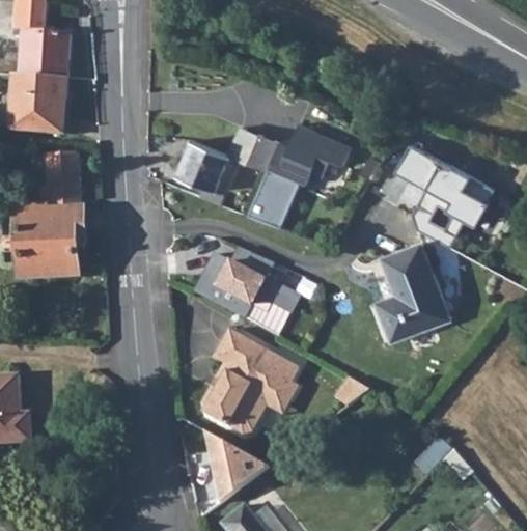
[(19,36),(17,75),(63,77),(64,77),(66,35),(40,34),(43,2),(14,0),(11,36),(19,36)]
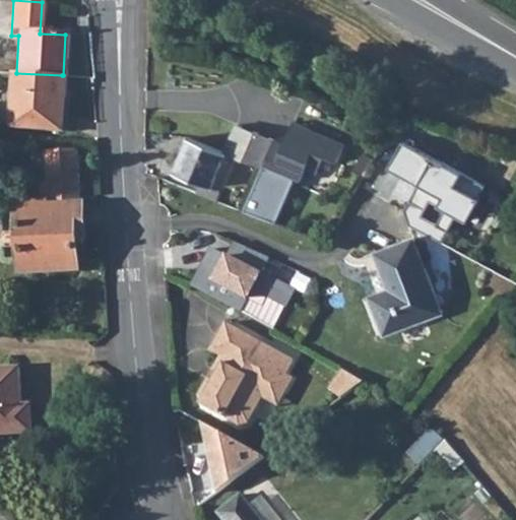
[(15,73),(9,72),(5,127),(59,130),(63,75),(62,75),(16,73),(15,73)]
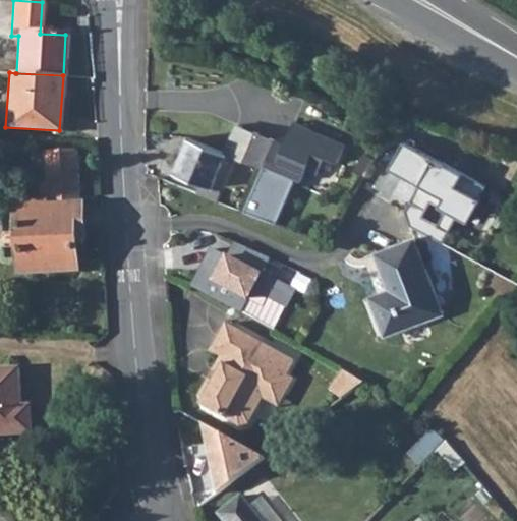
[(270,146),(261,167),(291,180),(300,183),(303,173),(313,175),(326,157),(339,161),(345,142),(289,120),(283,152),(270,146)]
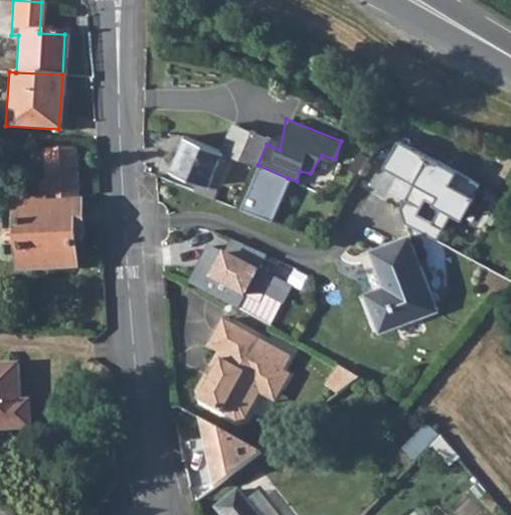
[(233,122),(220,150),(258,165),(267,144),(270,137),(233,122)]
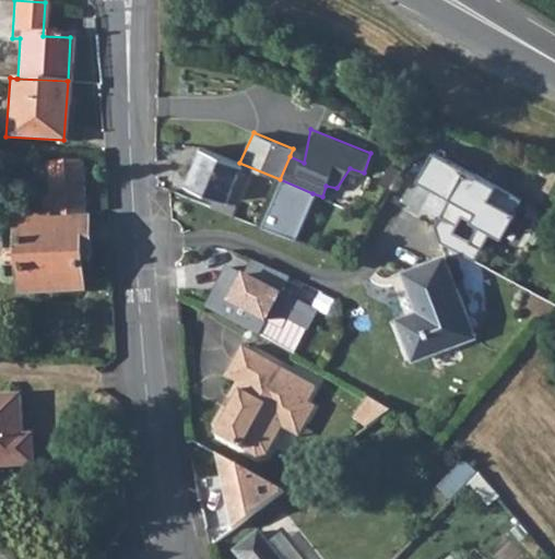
[(239,163),(201,146),(186,185),(213,197),(209,206),(231,215),(235,205),(224,201),(239,163)]
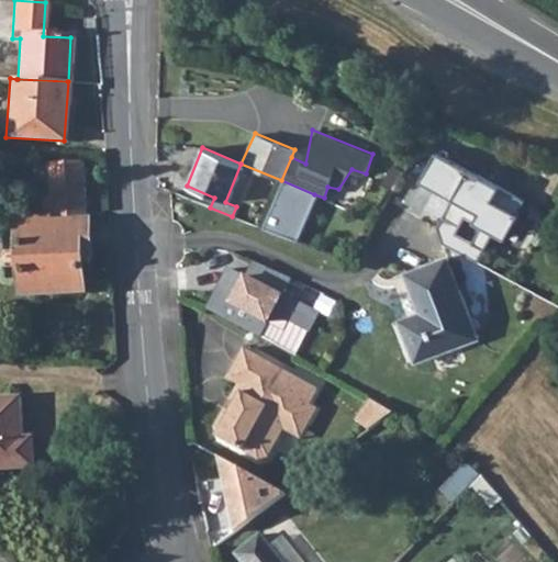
[(449,161),(434,191),(452,202),(435,231),(441,246),(475,263),(490,237),(501,242),(521,202),(449,161)]
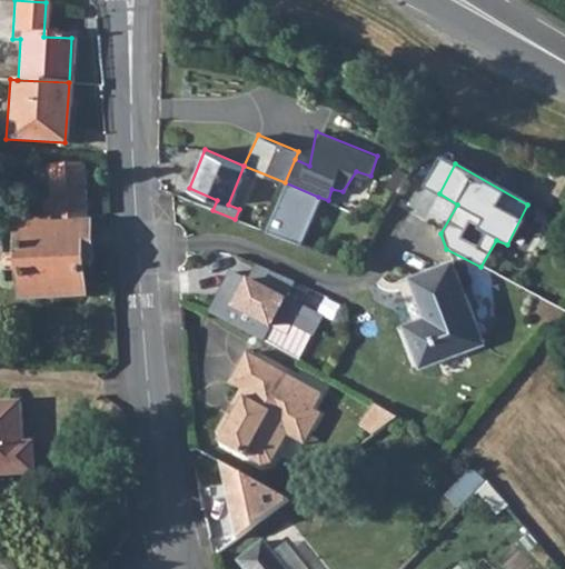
[(17,225),(21,296),(79,292),(77,248),(86,248),(81,165),(48,167),(49,210),(43,210),(43,219),(49,219),(50,227),(43,227),(43,223),(21,225),(17,225)]
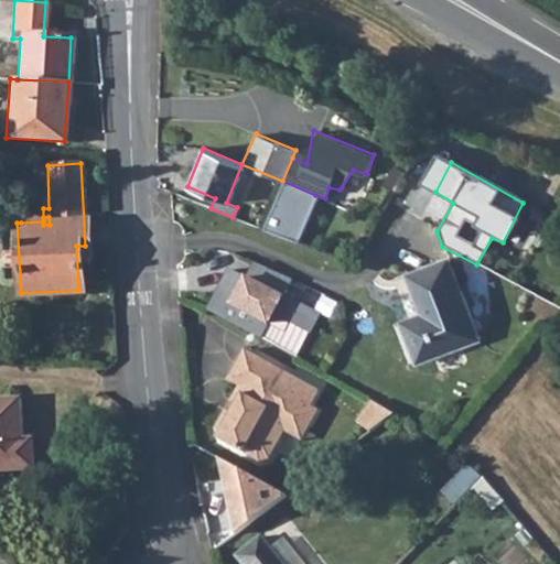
[(282,181),(264,227),(298,243),(315,195),(282,181)]
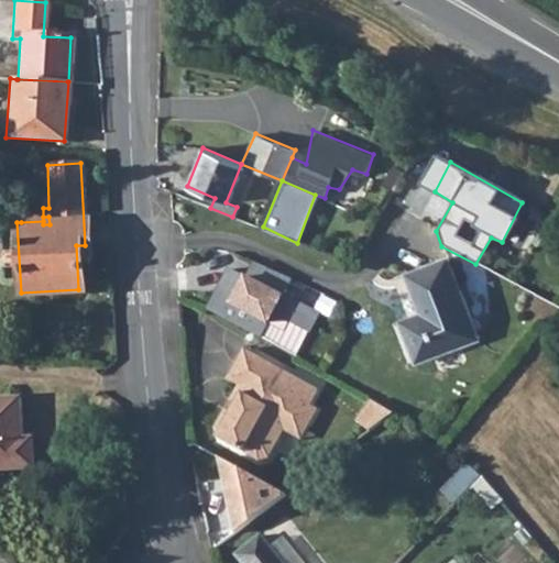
[(423,321),(402,329),(414,363),(477,340),(448,258),(405,274),(419,312),(423,321)]
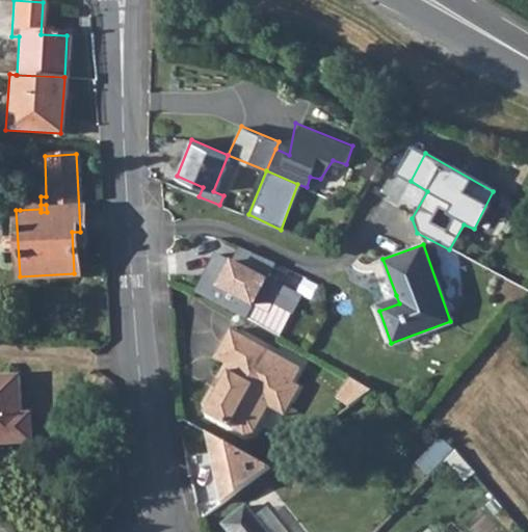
[(218,250),(195,292),(245,318),(253,307),(286,324),(301,294),(270,278),(278,264),(241,247),(234,259),(218,250)]
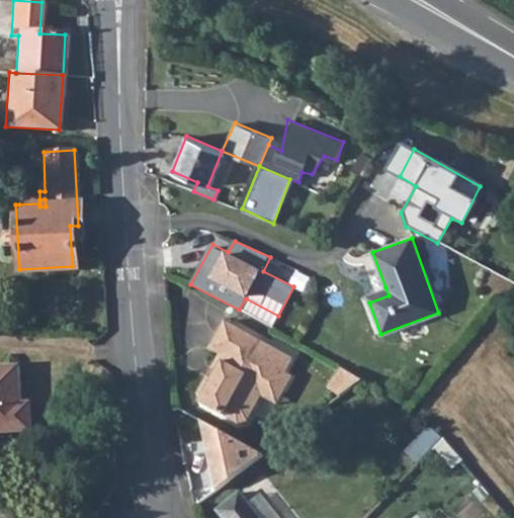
[(373,291),(366,294),(369,303),(389,295),(386,287),(373,291)]
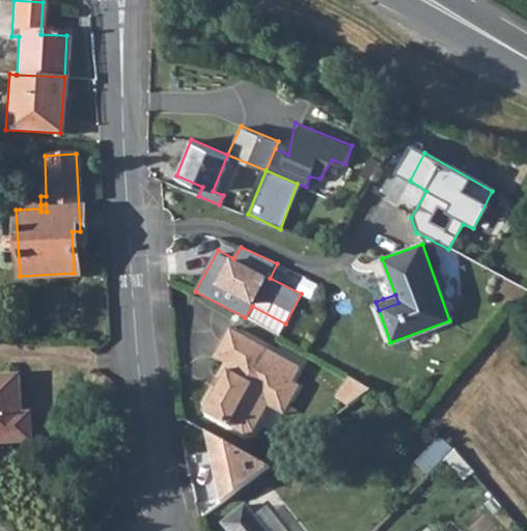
[(303,369),(231,331),(216,361),(226,366),(204,407),(207,416),(247,437),(256,435),(270,408),(277,394),(294,402),(302,387),(295,384),(303,369)]
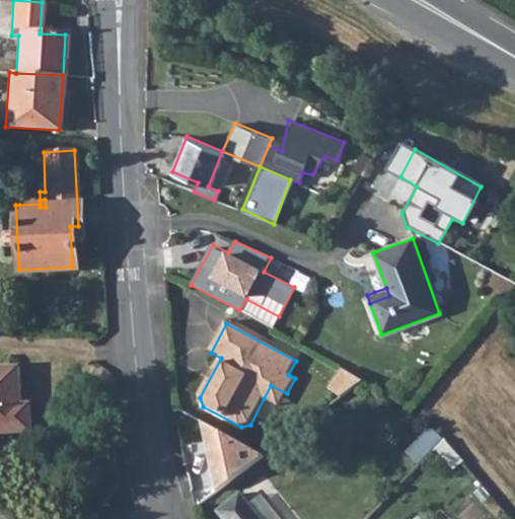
[(16,366),(0,366),(0,432),(27,431),(25,402),(18,402),(16,366)]
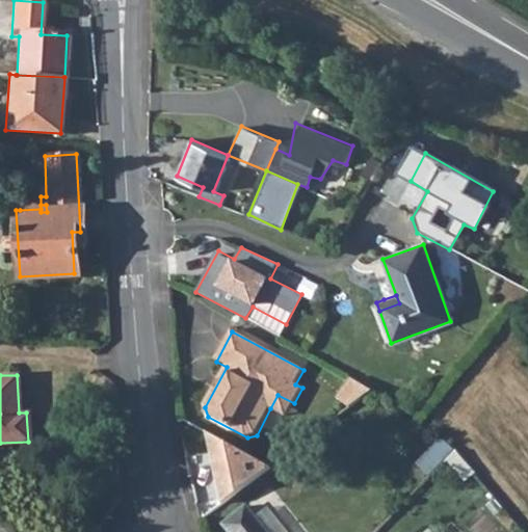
[(338,399),(352,409),(362,403),(373,396),(375,394),(359,382),(357,380),(338,399)]
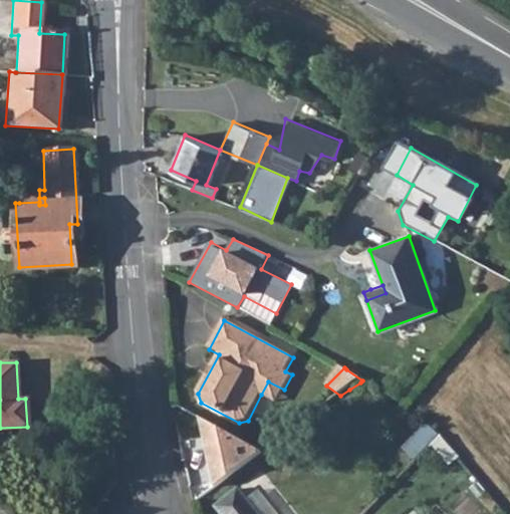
[(261,395),(277,403),(284,390),(268,381),(261,395)]
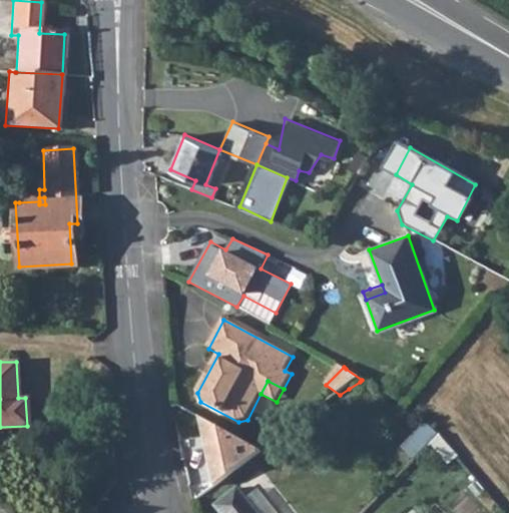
[(260,449),(196,416),(211,484),(260,449)]
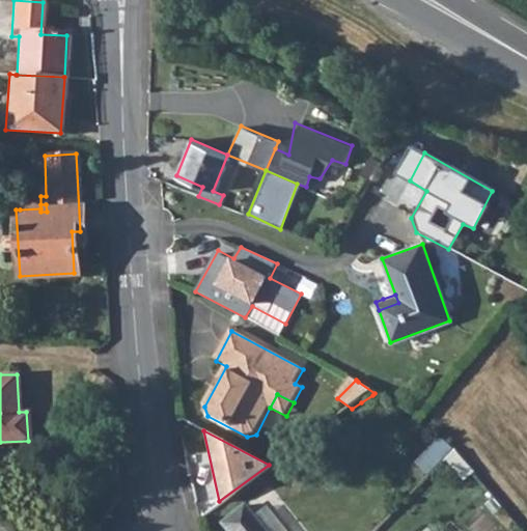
[(264,530),(251,516),(251,515),(242,504),(219,524),(224,530),(264,530)]
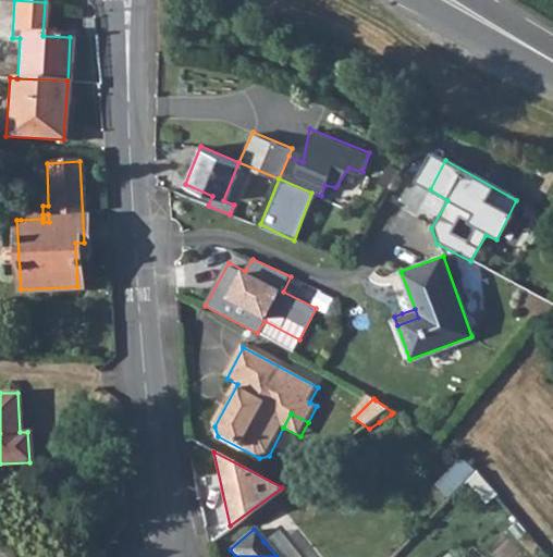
[(296,556),(277,531),(263,541),(263,542),(277,556),(296,556)]
